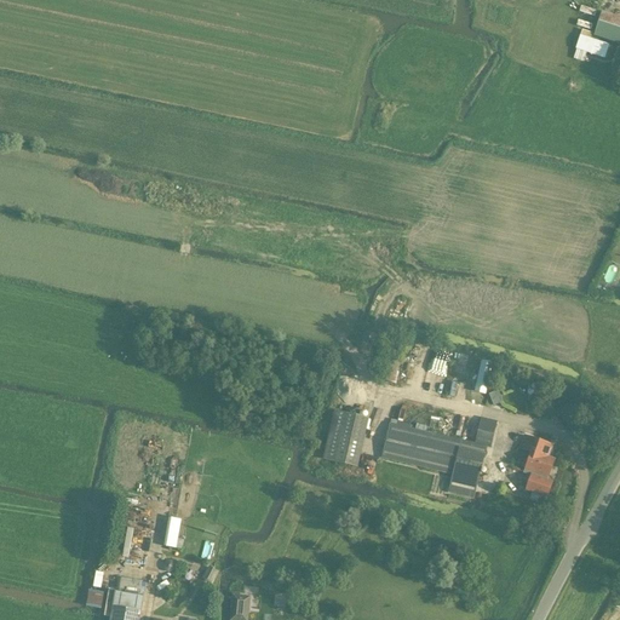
[(596,11),(581,6),(575,26),(591,30),(596,11)]
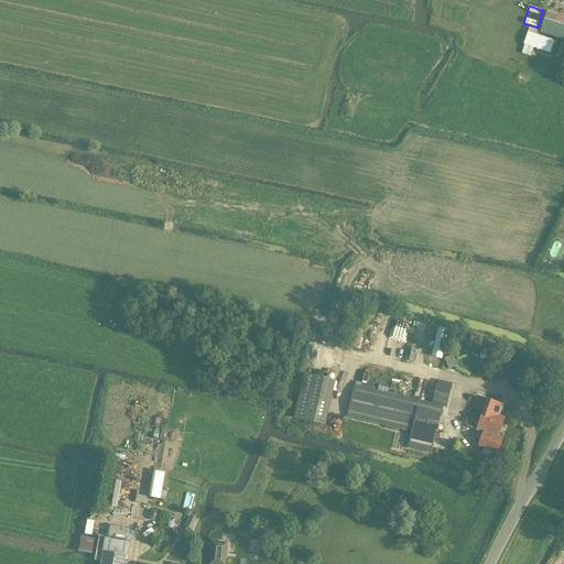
[(563,12),(550,9),(543,30),(563,36),(563,12)]
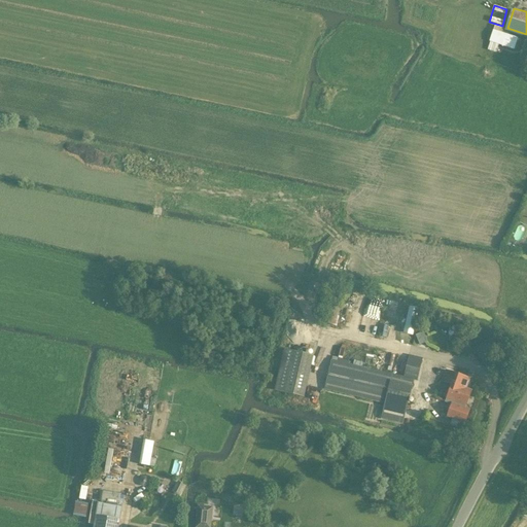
[(518,38),(493,31),(489,41),(514,49),(518,38)]
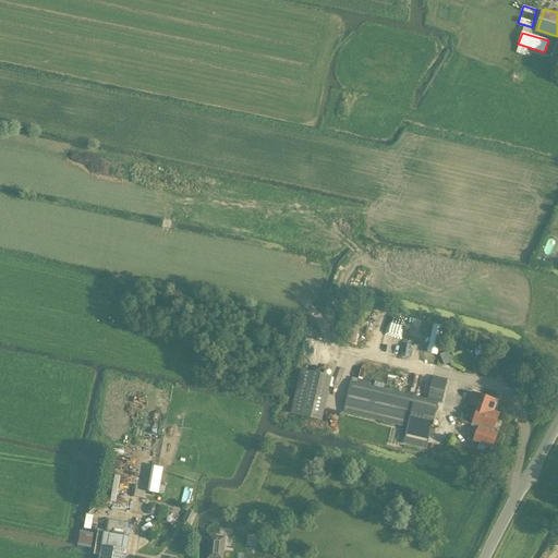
[(361,320),(347,317),(341,343),(355,347),(361,320)]
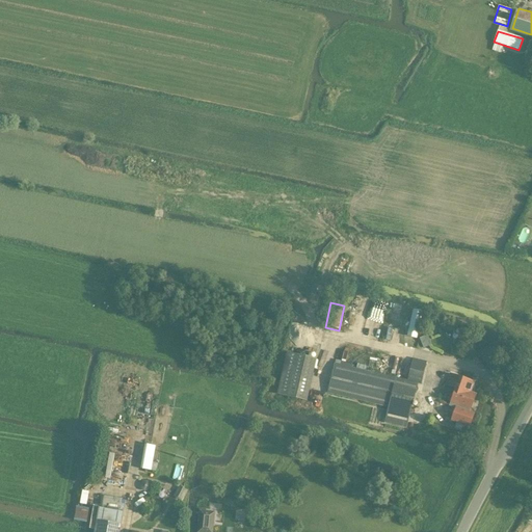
[(417,338),(422,312),(414,310),(407,336),(417,338)]
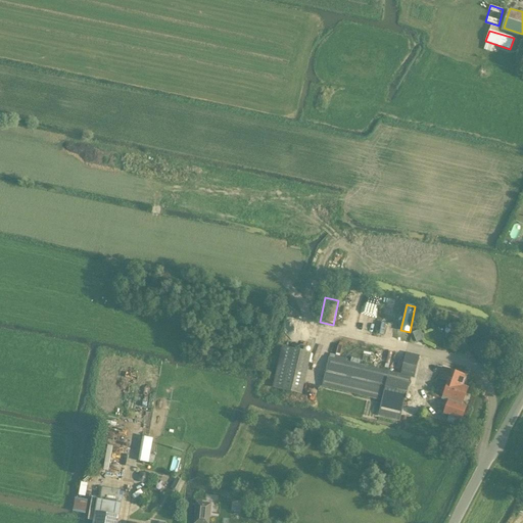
[(420,315),(422,324),(431,322),(428,313),(420,315)]
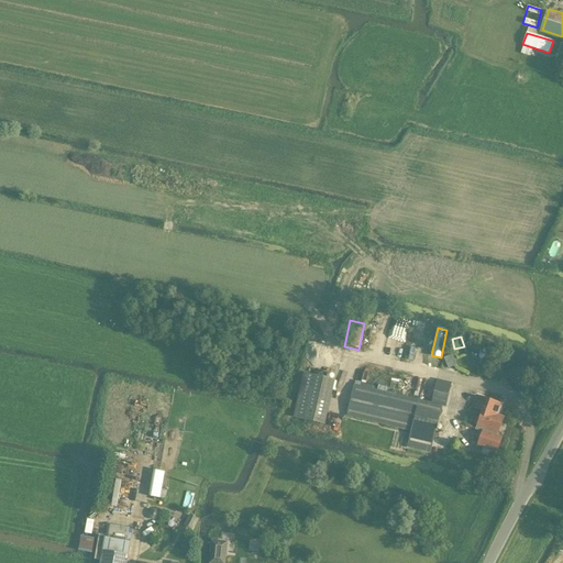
[(334,381),(305,374),(294,417),(324,424),(334,381)]
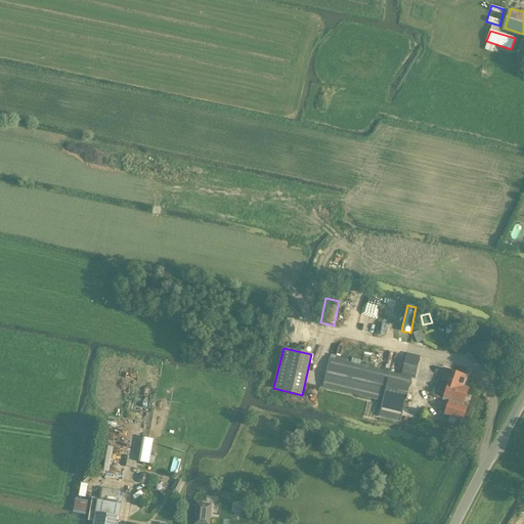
[(401,376),(411,378),(415,379),(420,357),(406,354),(401,376)]
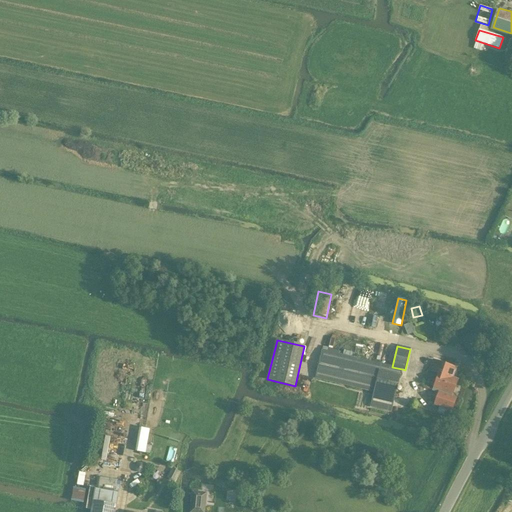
[(402,369),(392,367),(323,350),(316,378),(375,392),(372,406),(392,411),(402,369)]
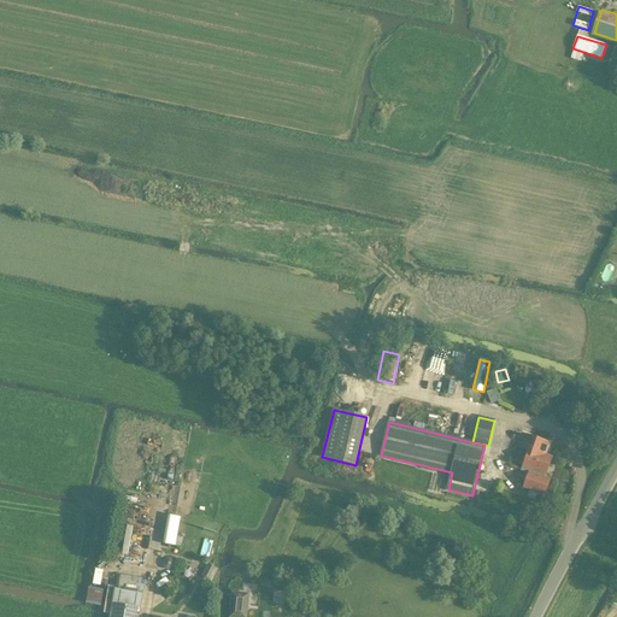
[(546,475),(552,458),(545,456),(550,444),(534,438),(534,439),(523,434),(518,447),(529,451),(527,459),(523,458),(521,465),(523,466),(522,471),(529,474),(524,488),(545,495),(550,481),(545,479),(546,475)]
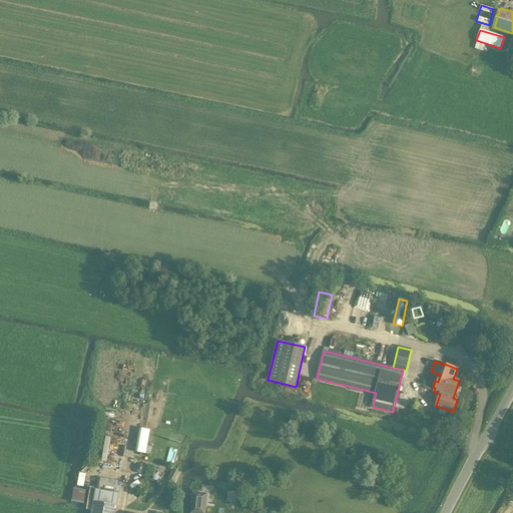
[(140,429),(136,452),(145,453),(149,430),(140,429)]
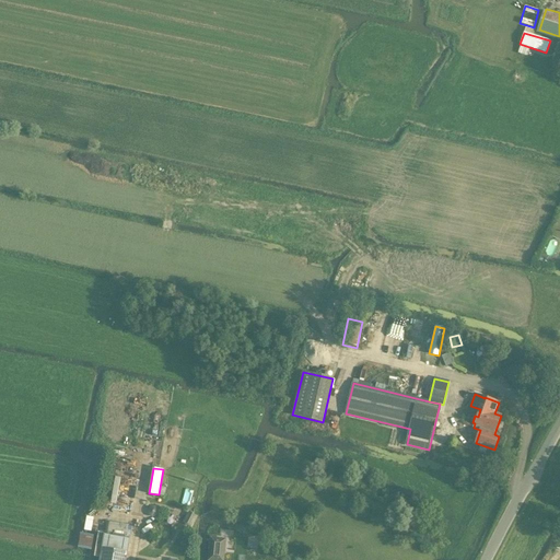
[(120,478),(115,477),(111,503),(116,504),(120,478)]
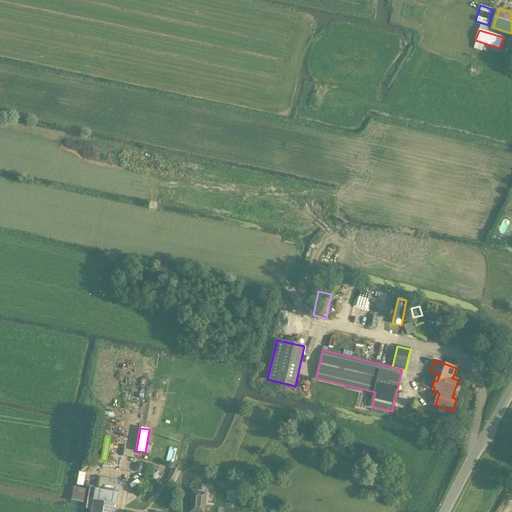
[(282,466),(278,473),(286,478),(291,470),(282,466)]
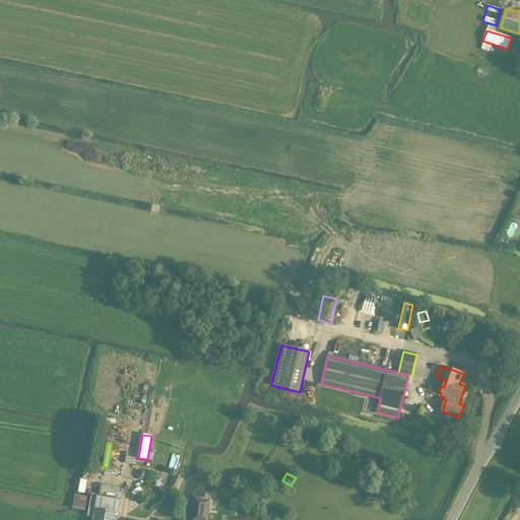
[(175,476),(170,485),(178,489),(182,479),(175,476)]
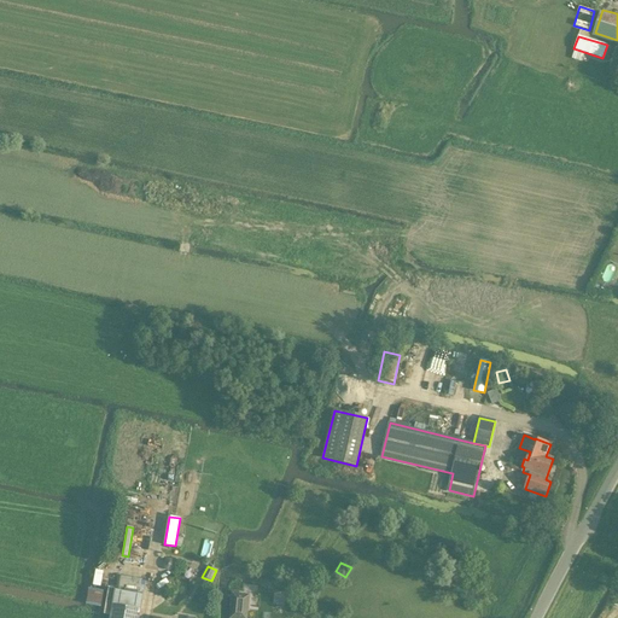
[(95,570),(93,586),(100,587),(103,571),(95,570)]
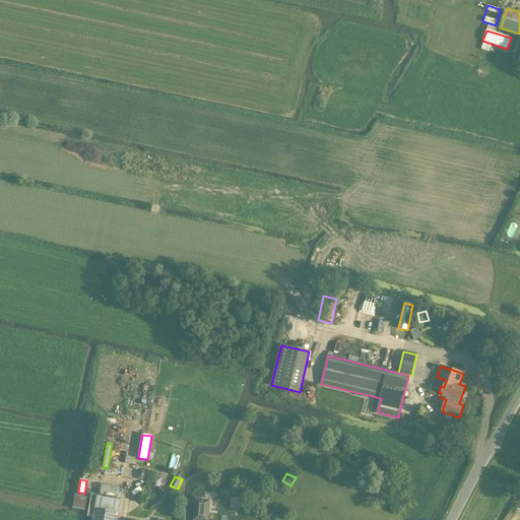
[(99,496),(120,499),(121,486),(100,483),(99,496)]
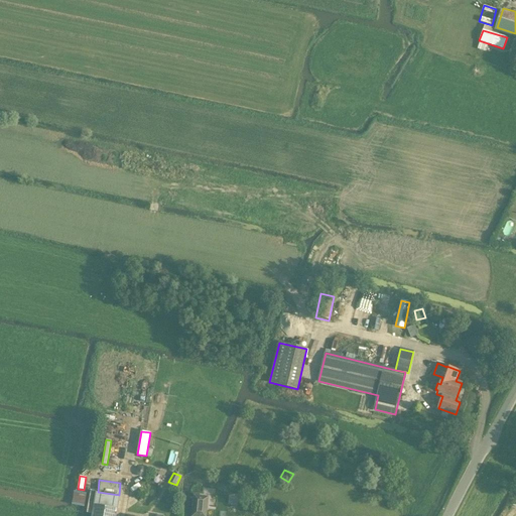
[(87,494),(77,492),(75,505),(84,507),(87,494)]
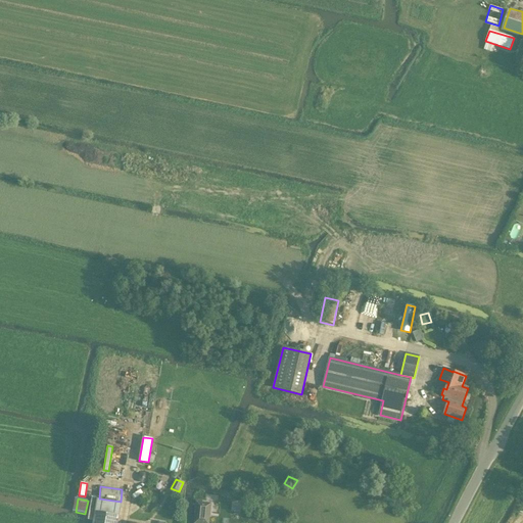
[(92,498),(88,520),(93,521),(97,500),(92,498)]
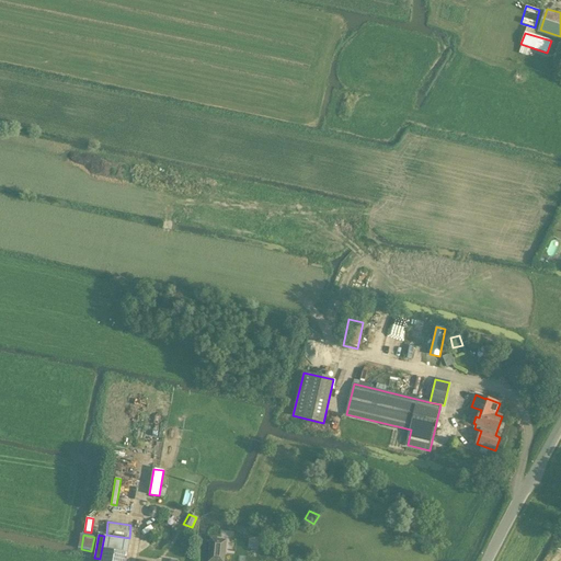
[(126,560),(130,540),(105,536),(100,560),(126,560)]
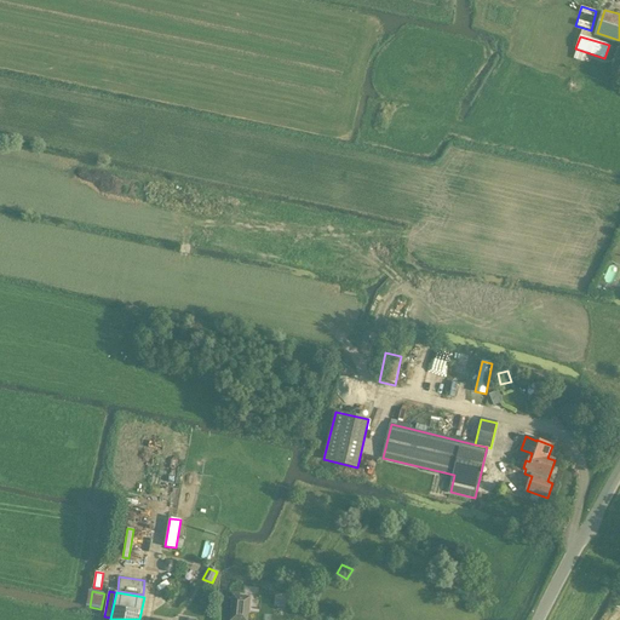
[(234,596),(230,619),(247,619),(251,597),(234,596)]
